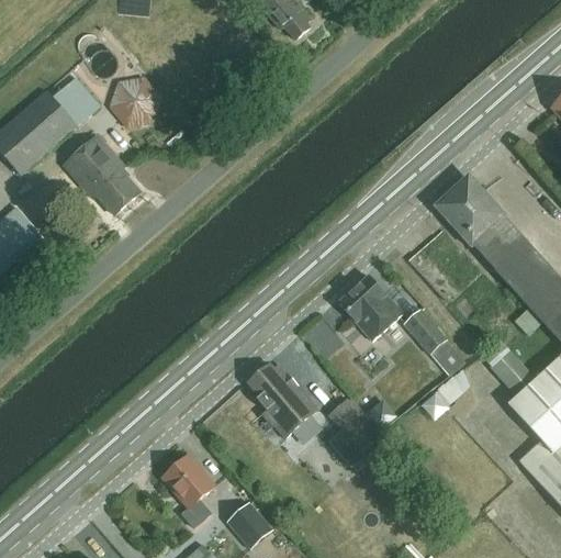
[(305,21),(311,18),(295,0),(256,0),(280,28),(283,25),(294,38),(310,25),(305,21)]
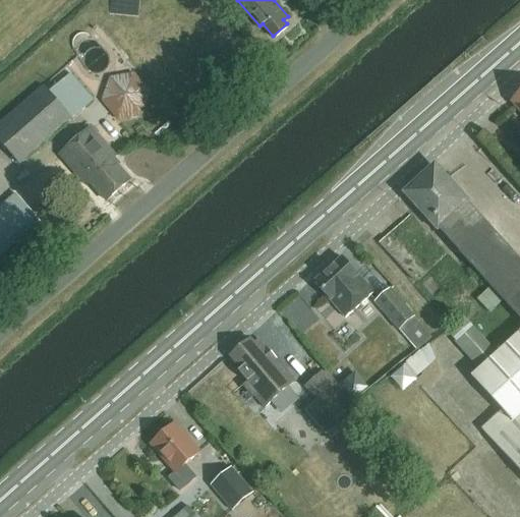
[(140,112),(150,89),(133,69),(109,73),(100,97),(116,116),(140,112)]
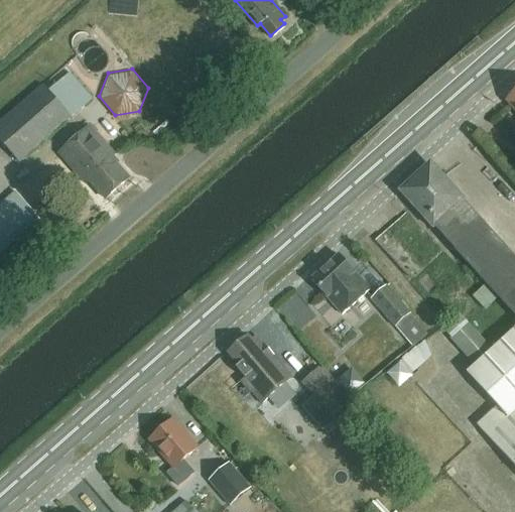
[(0,136),(19,159),(92,96),(70,70),(48,88),(41,81),(0,117),(0,136)]
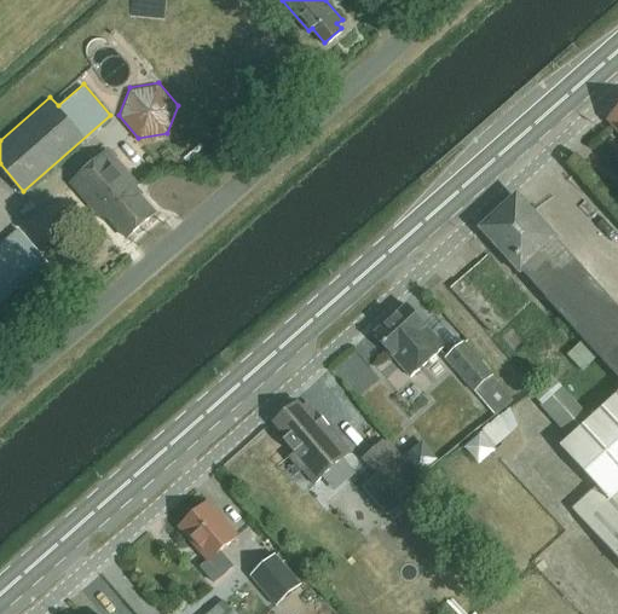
[(126,233),(154,209),(134,187),(139,184),(108,148),(70,180),(100,216),(107,212),(126,233)]
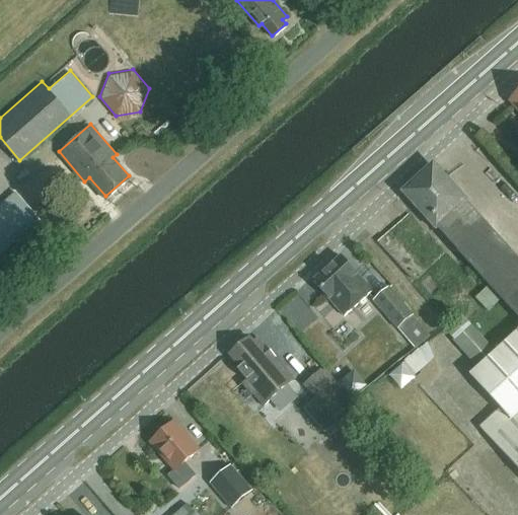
[(517,256),(432,162),(403,189),(416,202),(414,204),(434,226),(436,224),(456,247),(517,315),(517,326),(469,372),(500,406),(478,425),(517,467),(517,256)]
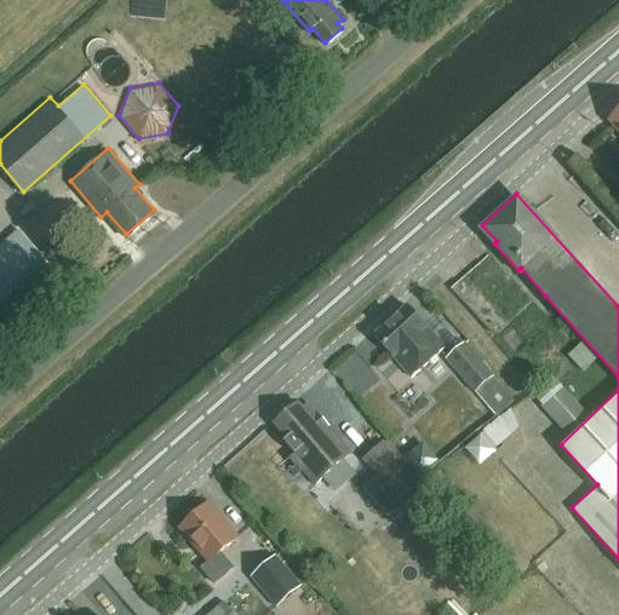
[(0,298),(47,259),(18,225),(0,240),(0,298)]
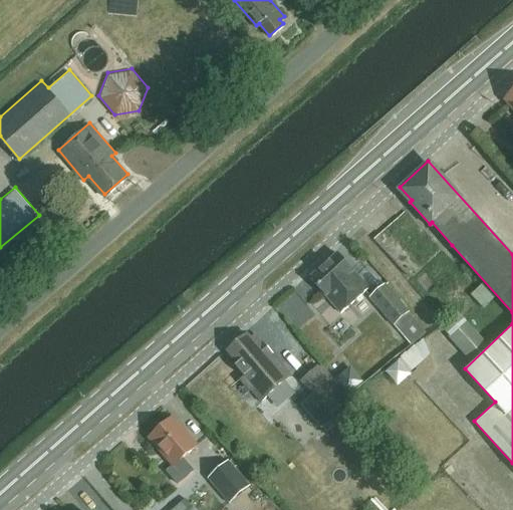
[(339,309),(366,285),(335,251),(308,275),(339,309)]
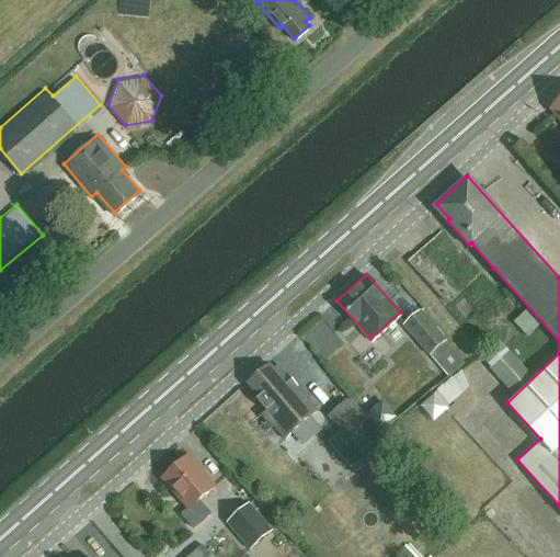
[(429,350),(444,337),(418,307),(402,321),(429,350)]
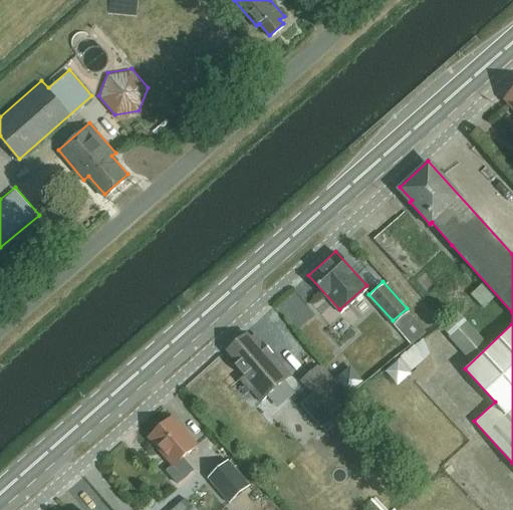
[(486,303),(494,292),(482,284),(474,294),(486,303)]
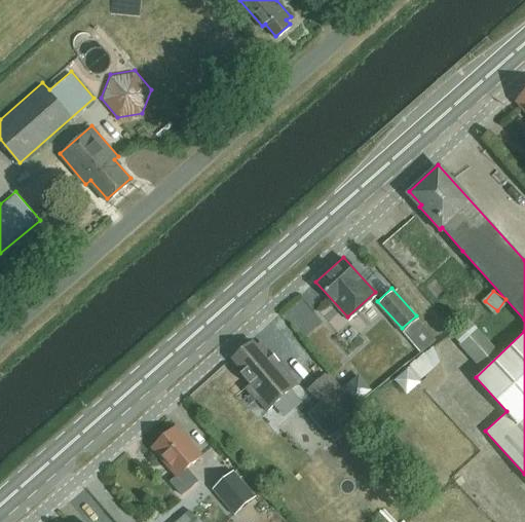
[(451,332),(460,342),(477,328),(467,318),(451,332)]
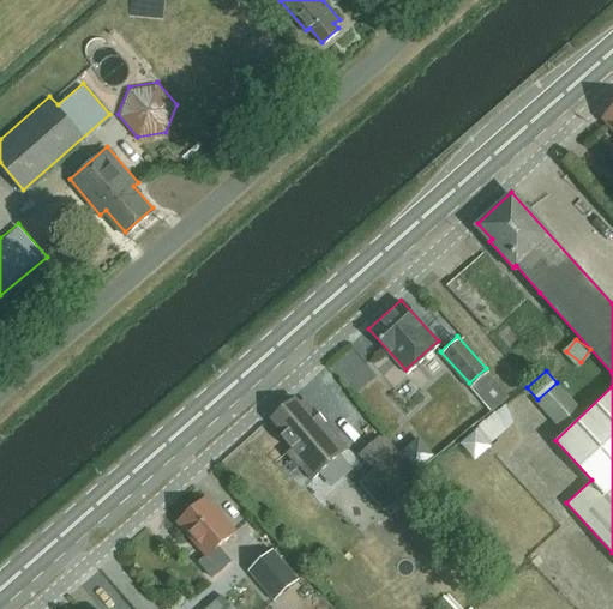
[(508,392),(497,380),(480,395),(491,406),(508,392)]
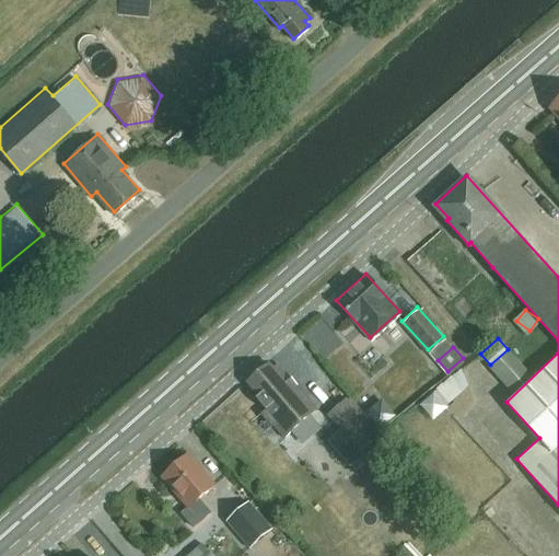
[(283,433),(315,407),(278,362),(274,366),(269,361),(246,380),(257,394),(256,395),(265,407),(263,409),(283,433)]
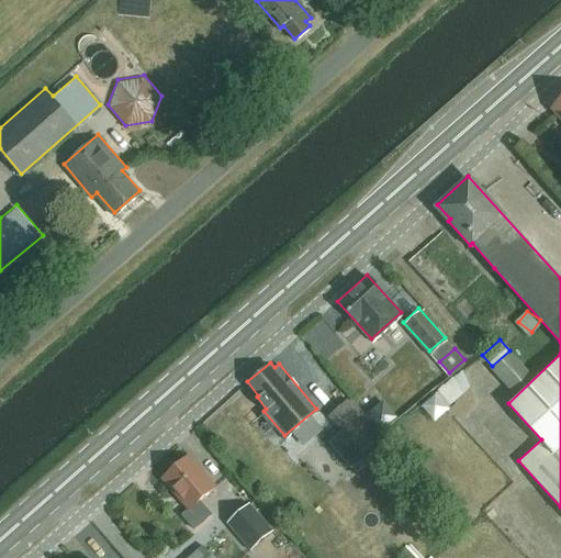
[(328,399),(341,392),(332,370),(318,377),(328,399)]
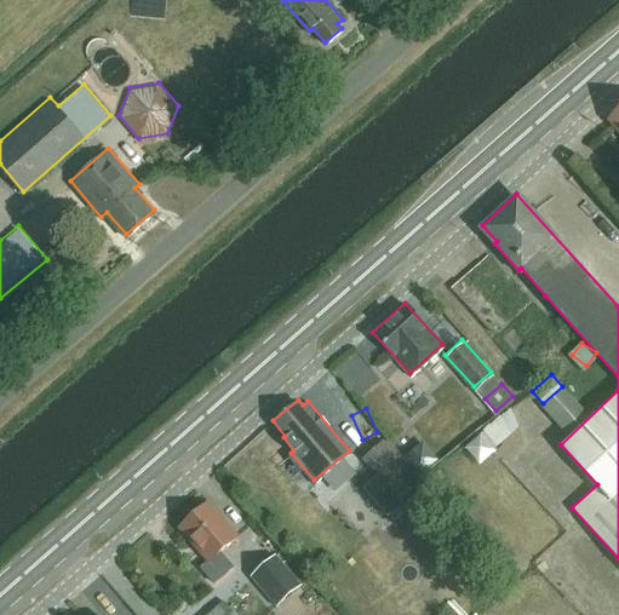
[(396,495),(416,480),(387,446),(368,463),(396,495)]
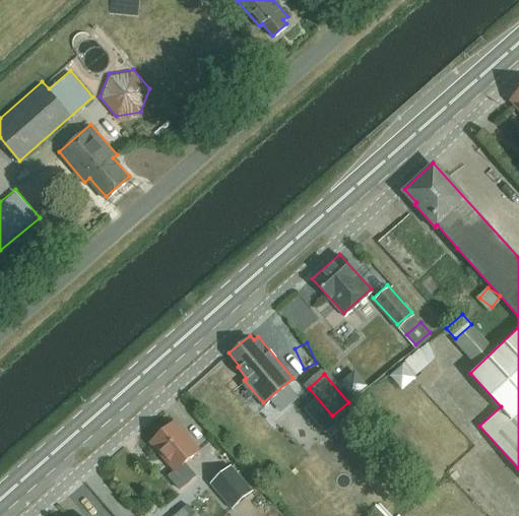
[(316,450),(333,430),(305,405),(287,426),(316,450)]
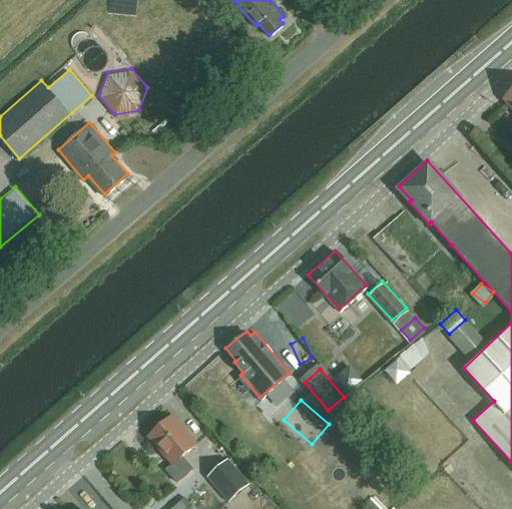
[(172,461),(195,441),(171,413),(148,433),(172,461)]
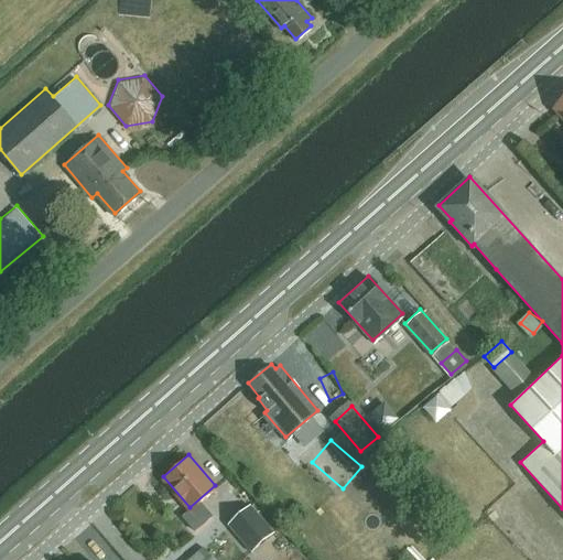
[(228,502),(244,494),(236,481),(222,488),(228,502)]
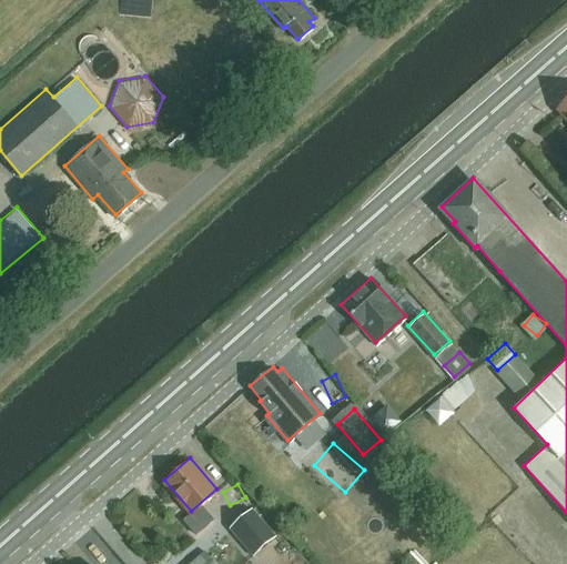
[(252,505),(230,524),(254,551),(275,532),(252,505)]
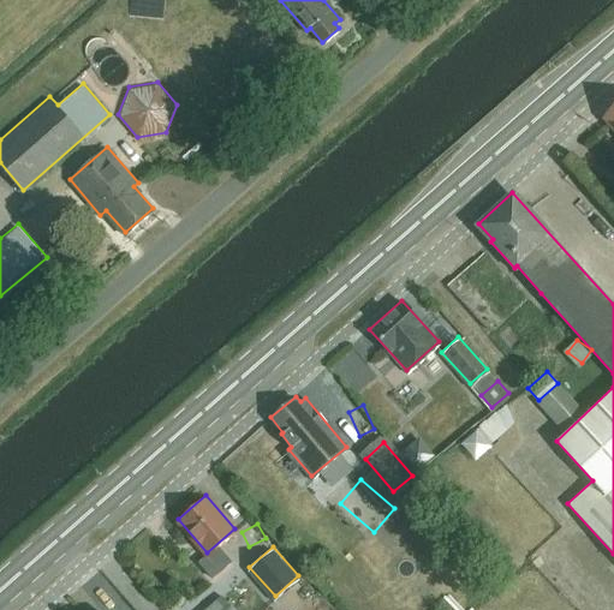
[(280,609),(327,609),(321,588),(278,600),(280,609)]
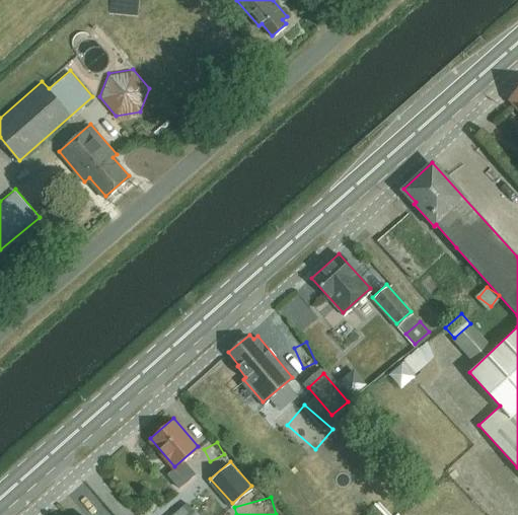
[(203,514),(189,500),(173,514),(203,514)]
